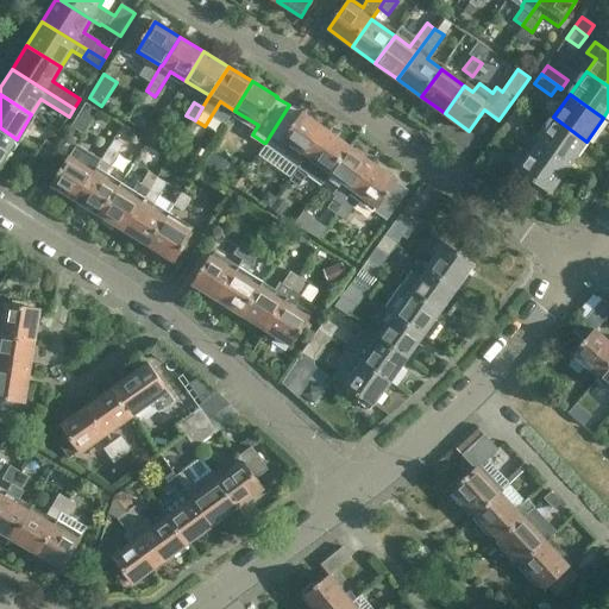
[(70,127),(83,135),(98,111),(86,104),(70,127)]
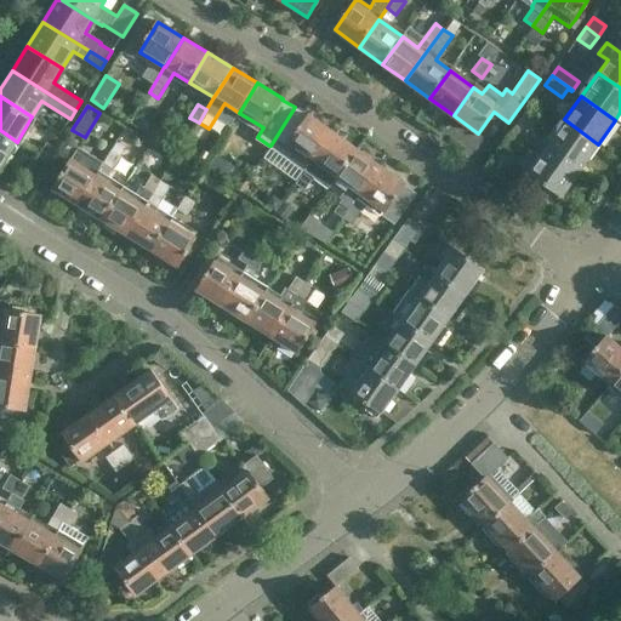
[(271,146),(305,172),(313,160),(332,132),(308,114),(308,115),(295,107),(271,146)]
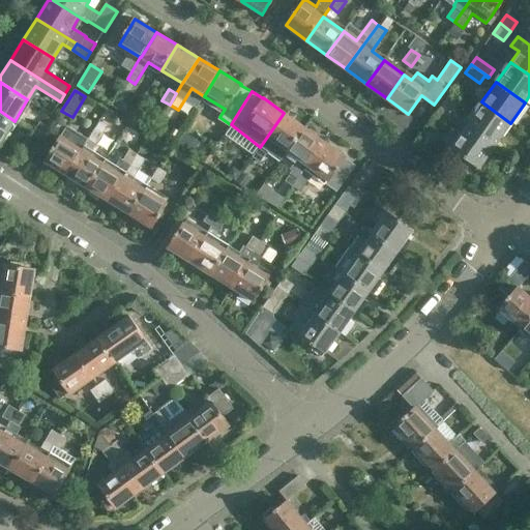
[(449,94),(442,105),(452,112),(460,101),(449,94)]
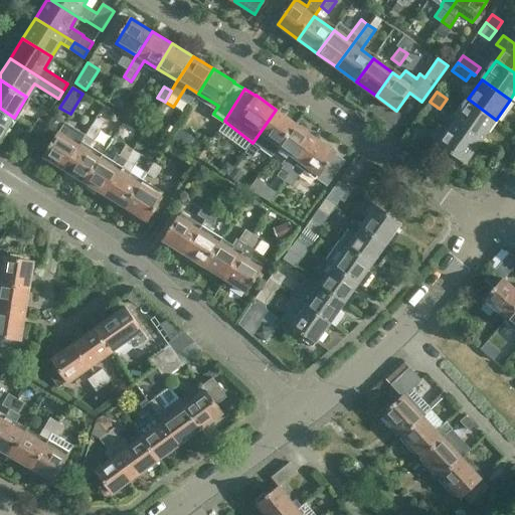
[(468,99),(454,119),(482,139),(496,120),(468,99)]
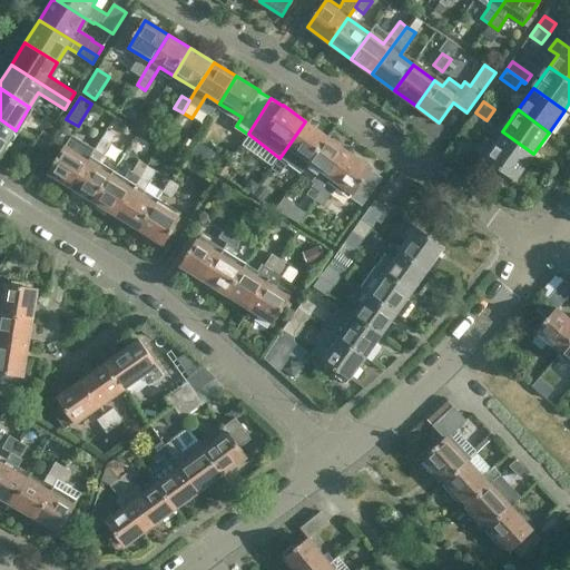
[(487,120),(475,112),(460,133),(472,141),(479,131),(495,144),(485,158),(505,173),(509,168),(518,176),(533,154),(502,131),(487,120)]
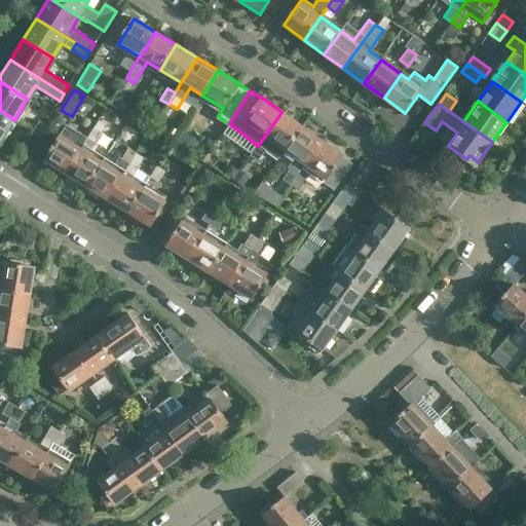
[(0,142),(14,120),(0,110),(0,142)]
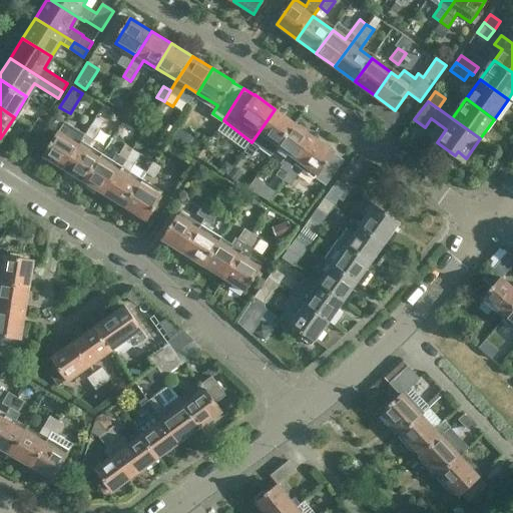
[(277,148),(295,123),(275,109),(259,132),(251,142),(244,151),(251,157),(260,146),(271,154),(277,148)]
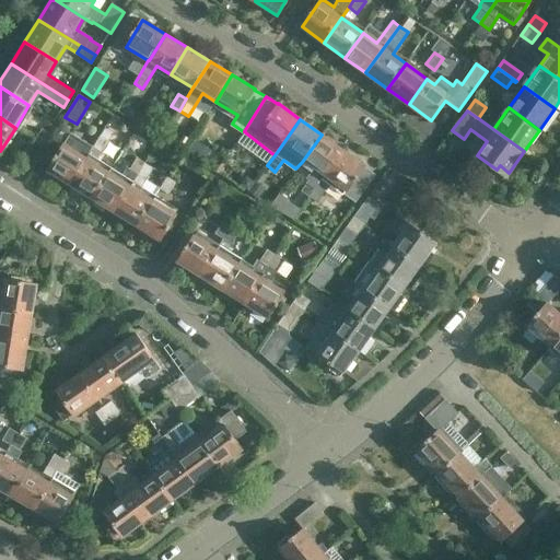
[(43,130),(36,141),(47,148),(54,137),(43,130)]
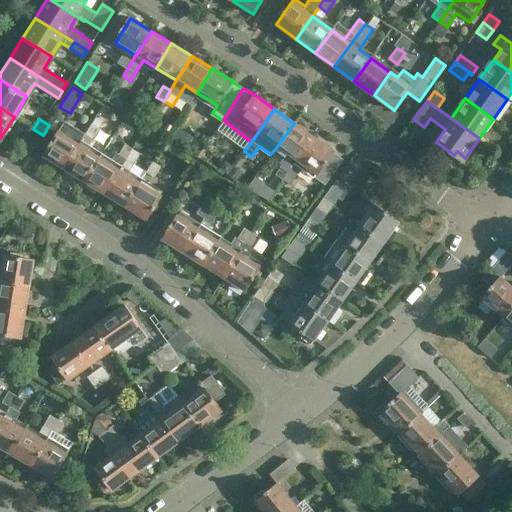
[(44,156),(65,169),(85,135),(65,123),(44,156)]
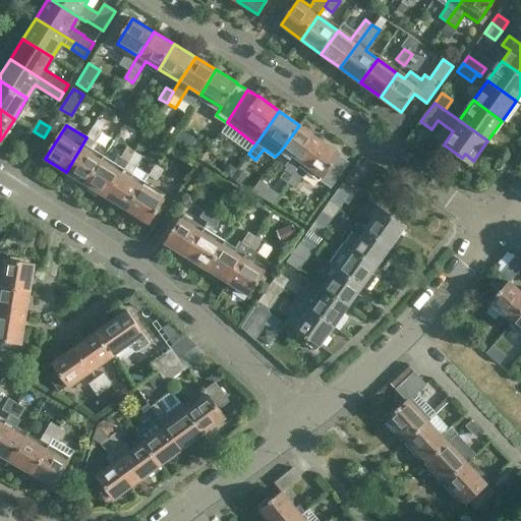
[(296,172),(299,167),(319,139),(299,125),(281,151),(291,159),(285,166),(287,168),(281,177),(288,183),(296,172)]
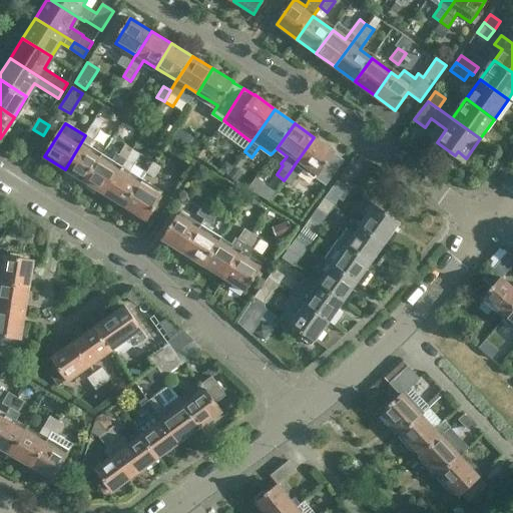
[(65,169),(86,181),(100,157),(87,149),(99,129),(92,124),(85,135),(65,169)]
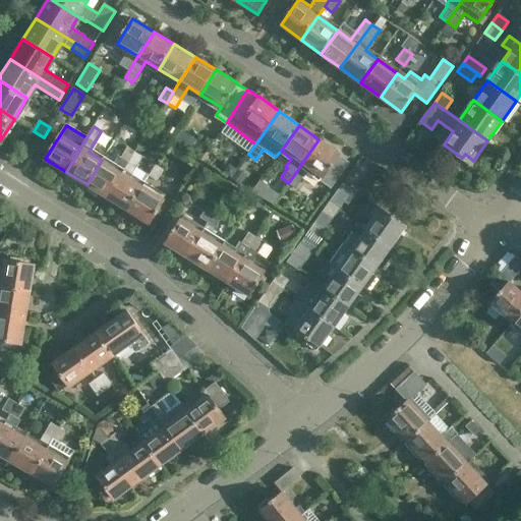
[(44,137),(34,131),(20,151),(32,157),(44,137)]
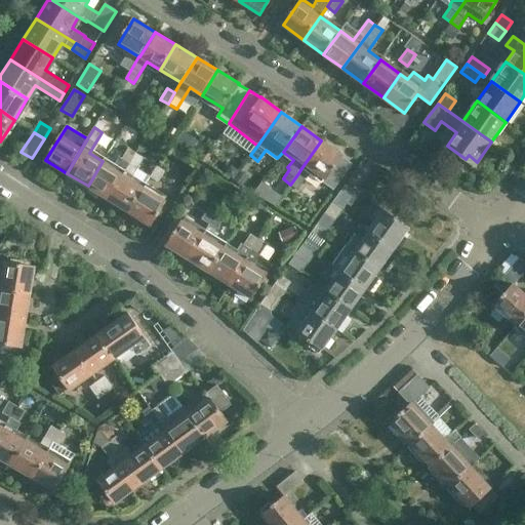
[(321,140),(301,168),(322,183),(333,190),(352,164),(340,157),(341,155),(321,140)]
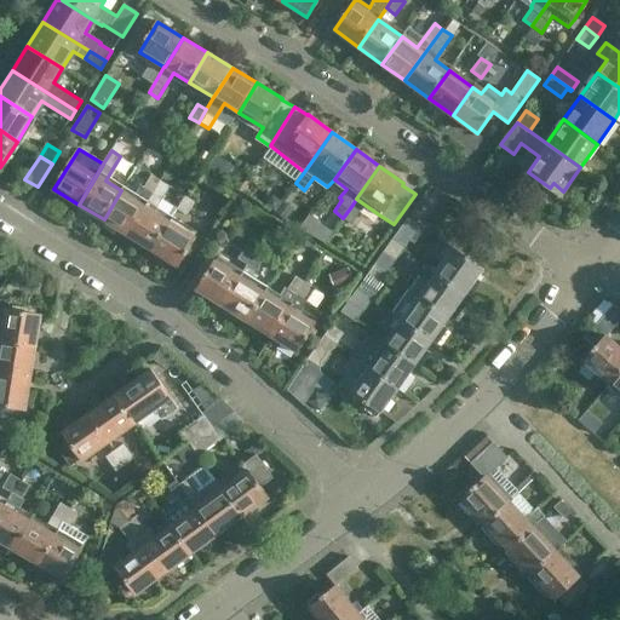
[(104,219),(128,235),(161,182),(151,176),(144,188),(141,187),(133,199),(121,190),(104,219)]
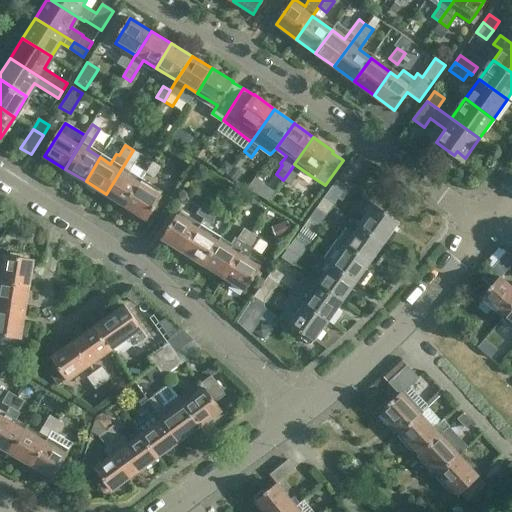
[(106,194),(126,207),(141,183),(138,181),(140,178),(141,179),(145,173),(134,166),(140,154),(133,150),(106,194)]
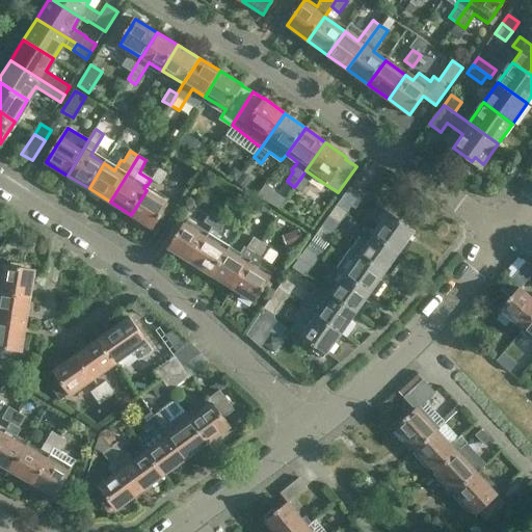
[(157,167),(150,179),(158,184),(165,173),(157,167)]
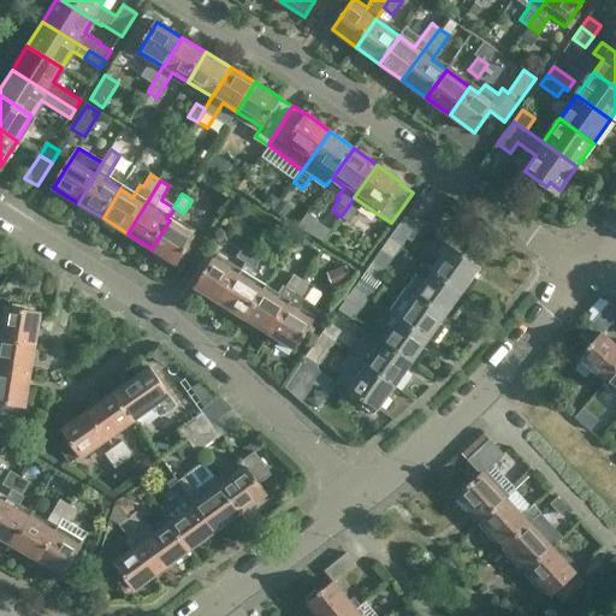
[(290,207),(282,201),(273,212),(282,218),(284,215),(290,207)]
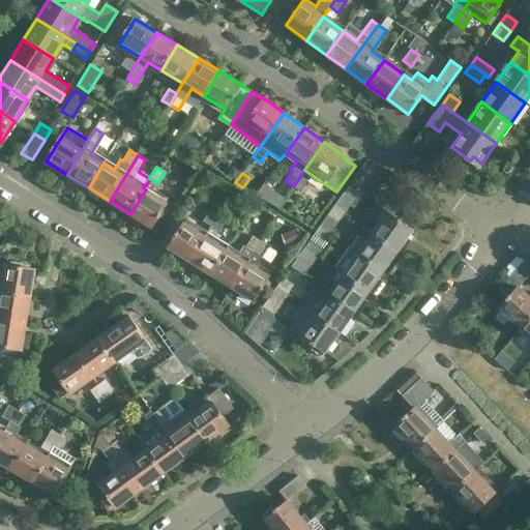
[(308,180),(301,175),(293,186),(300,192),(308,180)]
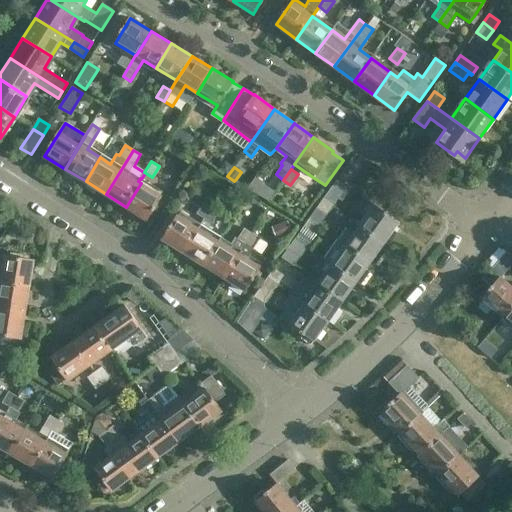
[(336,180),(323,199),(333,206),(346,187),(336,180)]
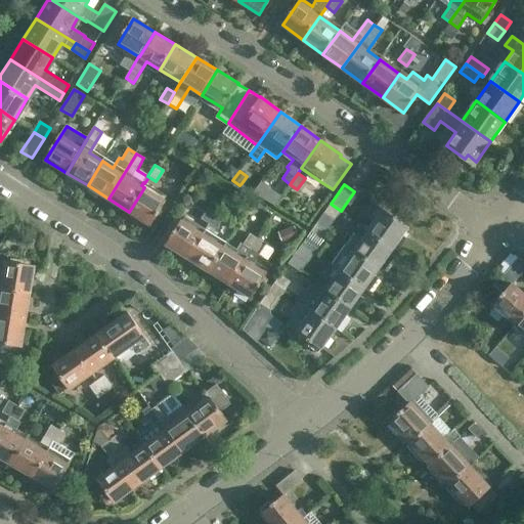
[(144,187),(129,212),(150,224),(166,200),(144,187)]
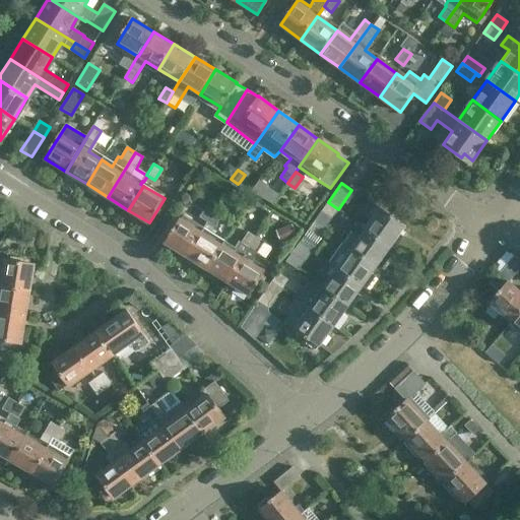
[(338,209),(328,202),(322,210),(332,218),(338,209)]
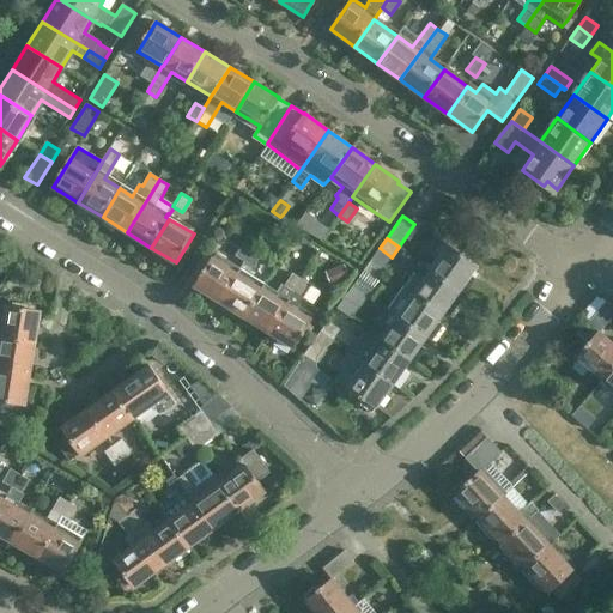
[(243,243),(235,256),(244,262),(253,249),(243,243)]
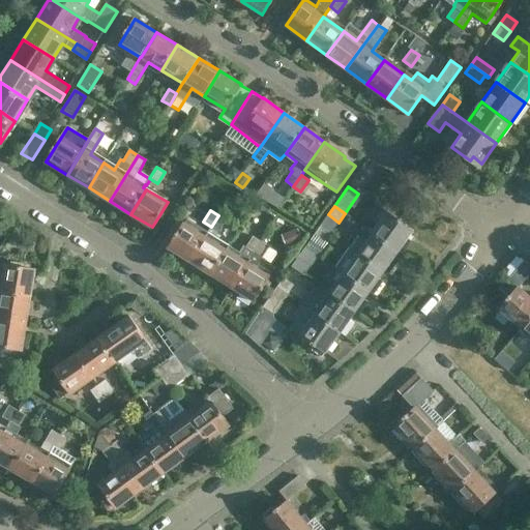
[(369,230),(369,231),(399,252),(403,254),(412,241),(408,239),(413,231),(386,212),(373,232),(369,230)]
